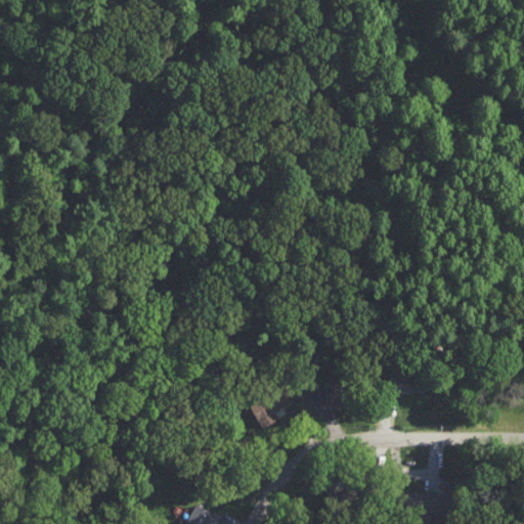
[(266,396),(249,405),(261,428),(278,418),(274,409),(290,401),(287,396),(270,405),(266,396)]
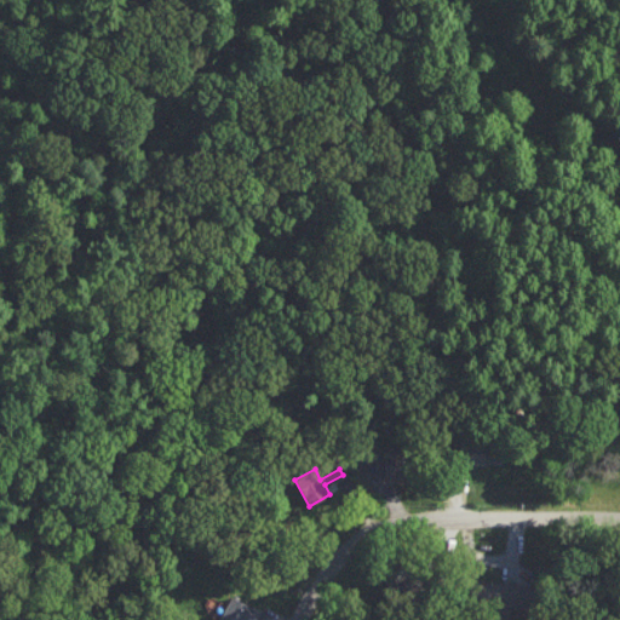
[(529,585),(482,583),(481,603),(528,607),(529,585)]
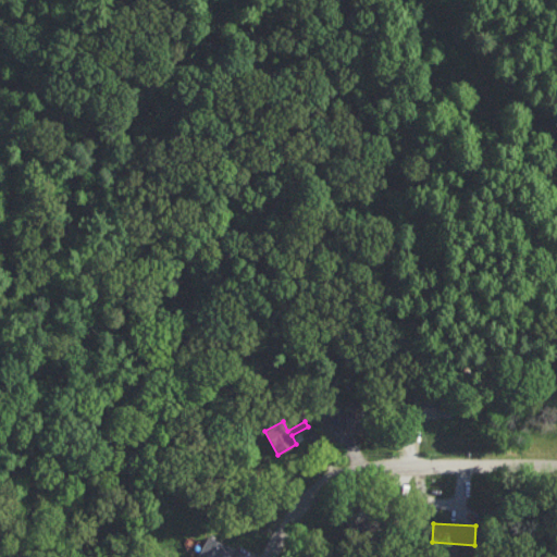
[(231,556),(235,547),(206,535),(196,556),(231,556)]
